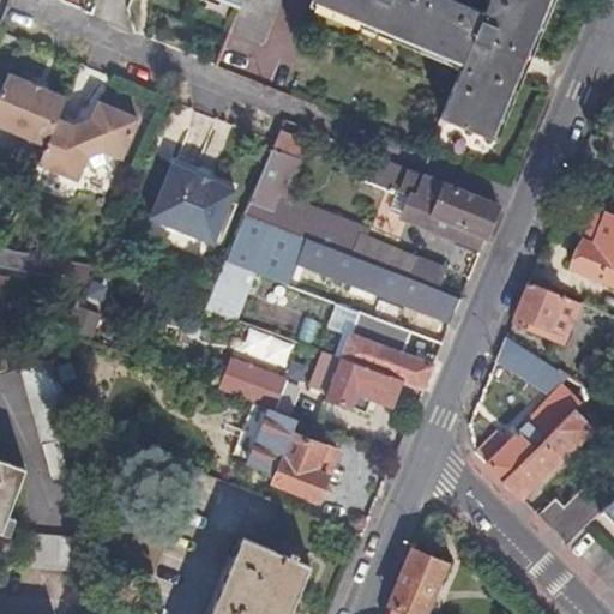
[(242,0),(240,6),(230,31),(263,43),(280,0),(242,0)]
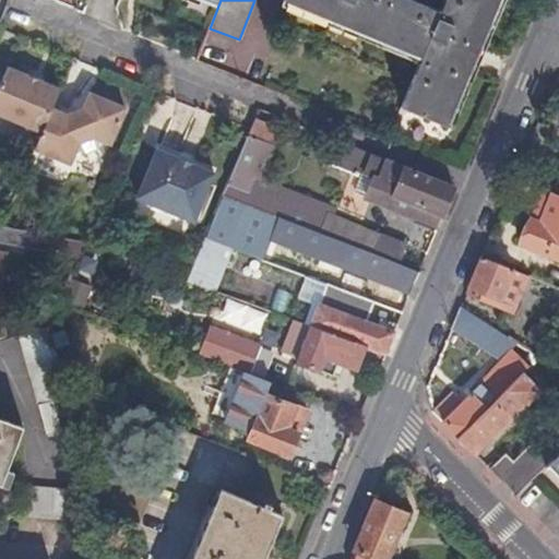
[(284,0),(284,1),(423,58),(402,107),(448,126),(500,0),(447,0),(442,12),(413,0),(284,0)]
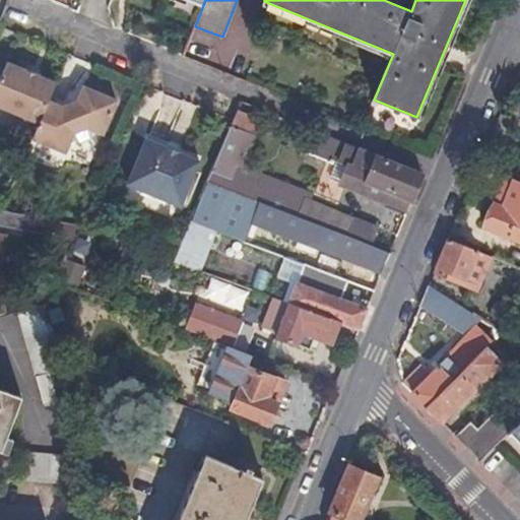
[(50,105),(57,86),(7,65),(0,80),(0,82),(2,89),(0,94),(0,109),(41,126),(50,105)]
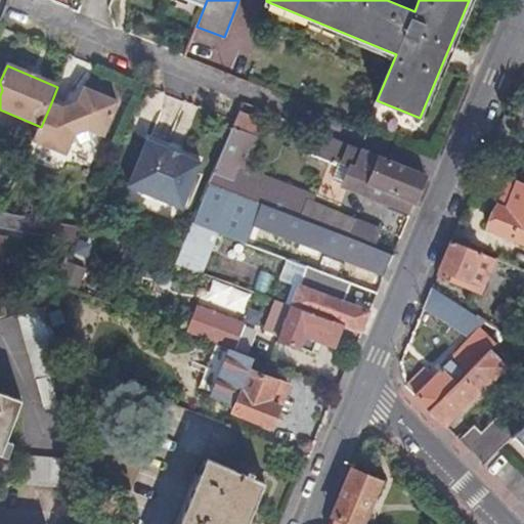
[(64,112),(50,105),(41,127),(34,141),(68,156),(74,141),(76,136),(91,132),(96,134),(104,137),(119,104),(86,91),(79,105),(64,112)]
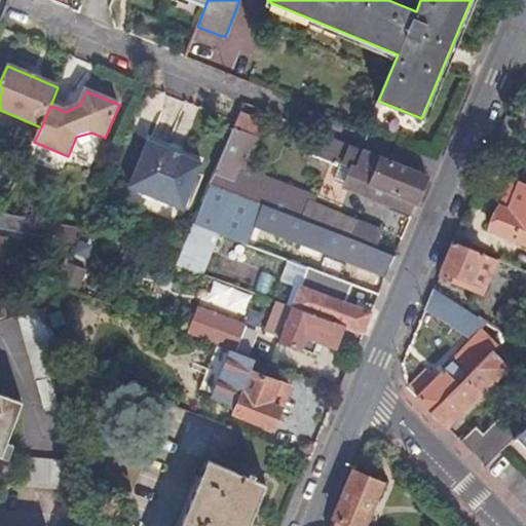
[(265,125),(239,115),(233,129),(255,137),(239,177),(314,207),(317,199),(247,171),(265,125)]
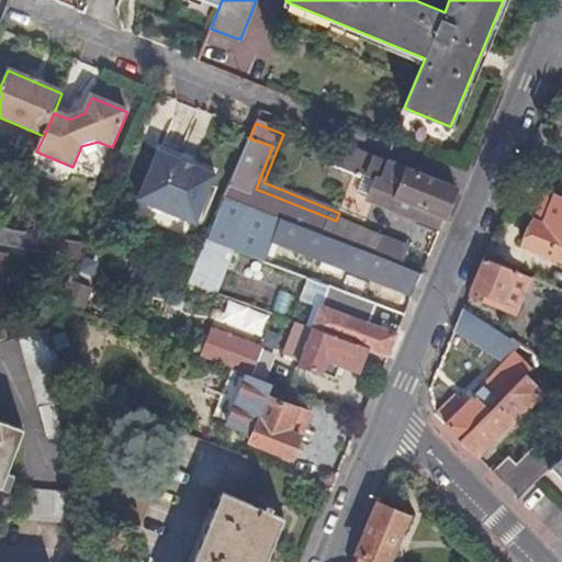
[(272,146),(249,138),(225,198),(378,257),(384,239),(336,221),(256,189),(272,146)]
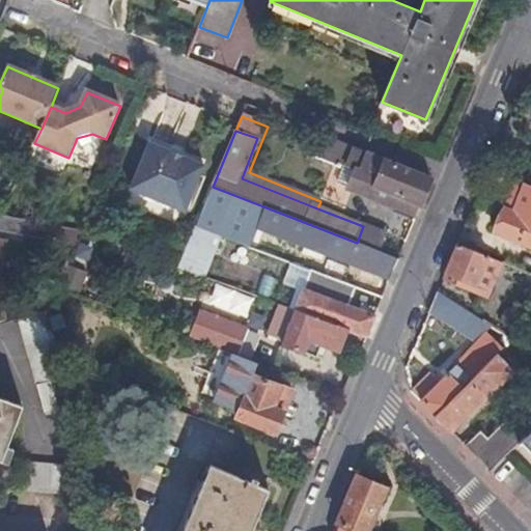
[(92,144),(98,136),(92,134),(77,138),(75,143),(84,147),(92,144)]
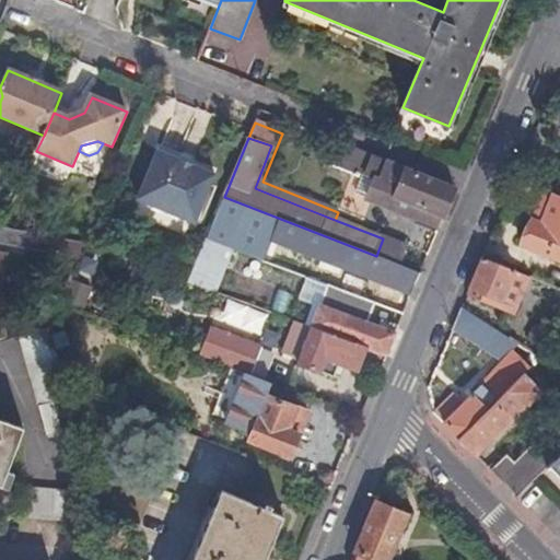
[(441,229),(457,189),(389,163),(388,163),(349,147),(340,170),(354,175),(356,173),(377,181),(370,200),(441,229)]
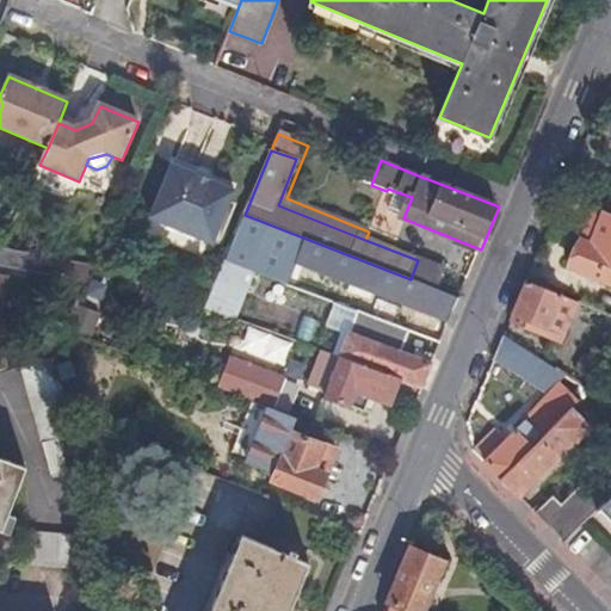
[(215,246),(236,192),(213,183),(210,189),(195,181),(197,176),(174,167),(152,220),(215,246)]
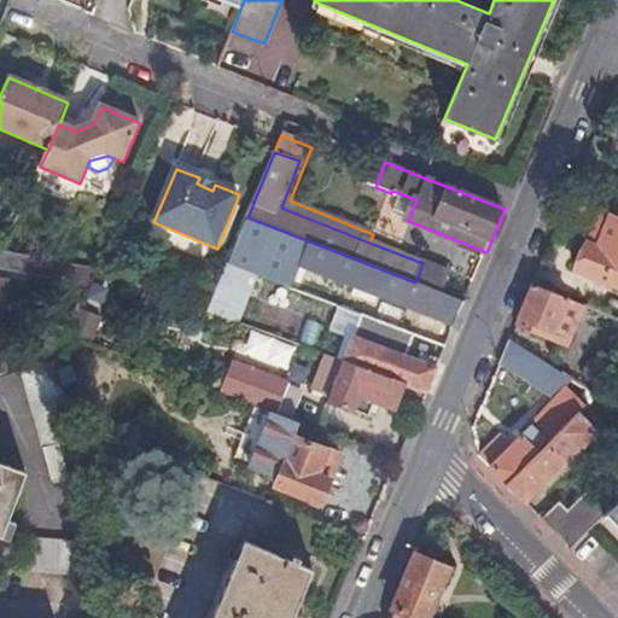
[(617,219),(600,211),(577,269),(617,286),(617,219)]
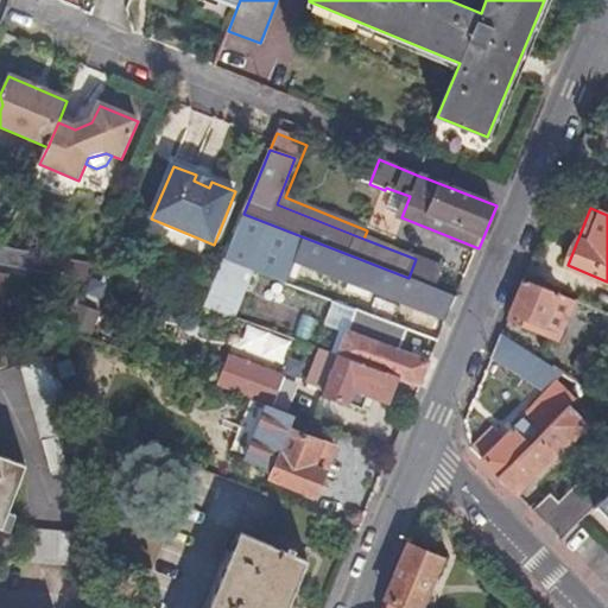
[(448,320),(457,297),(409,278),(244,214),(225,260),(289,284),(298,260),(448,320)]
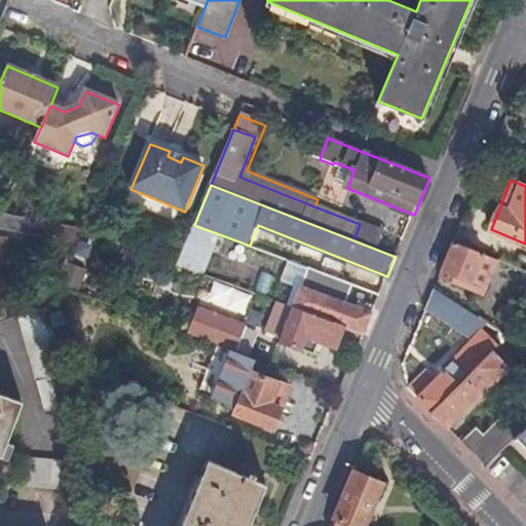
[(0,230),(72,245),(79,230),(3,215),(0,214),(0,230)]
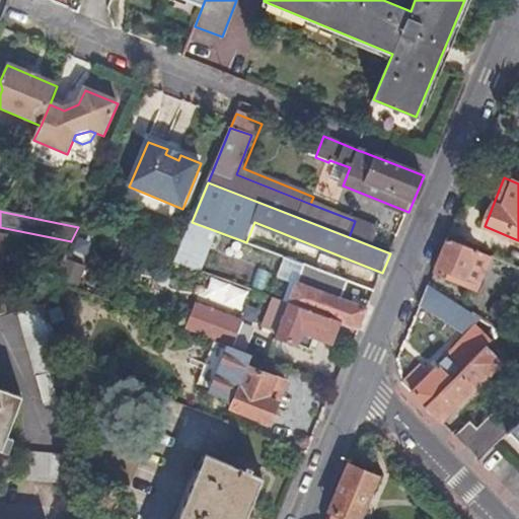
[(0,315),(7,313),(0,290),(0,278),(8,237),(0,235),(0,315)]
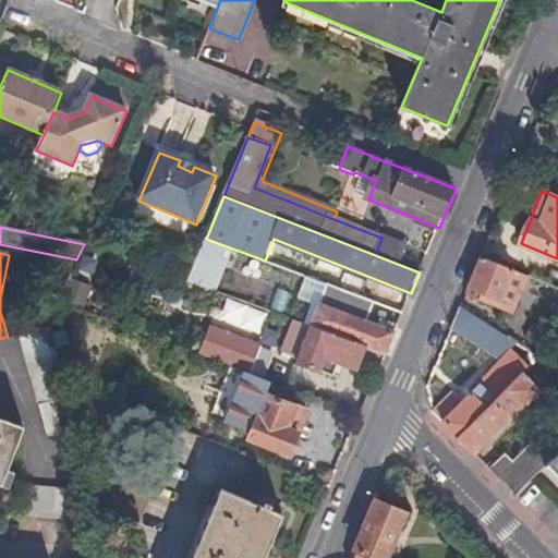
[(525,275),(481,256),(464,294),(512,312),(525,275)]
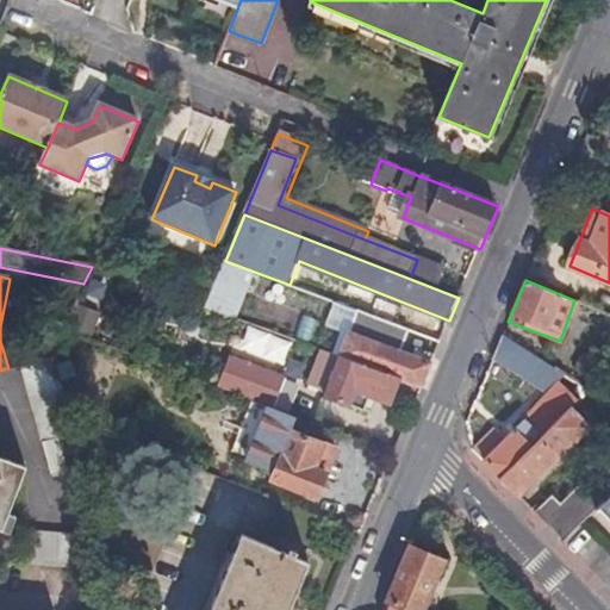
[(328,303),(323,324),(343,330),(349,307),(328,303)]
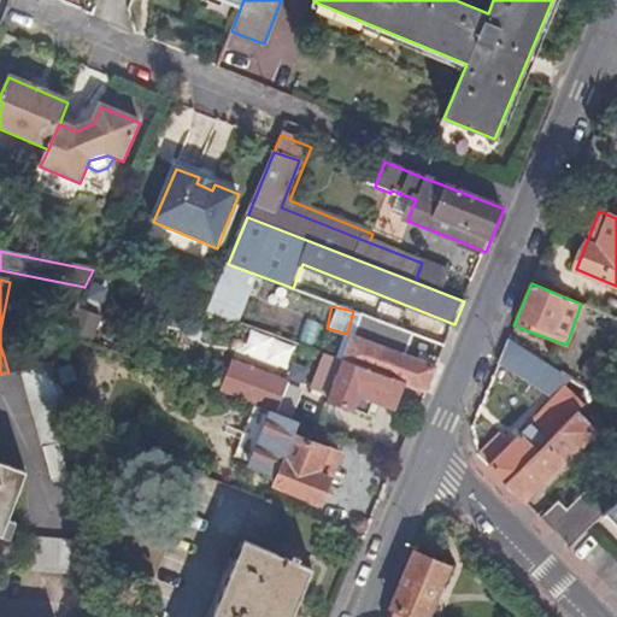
[(282,368),(291,344),(245,328),(238,352),(282,368)]
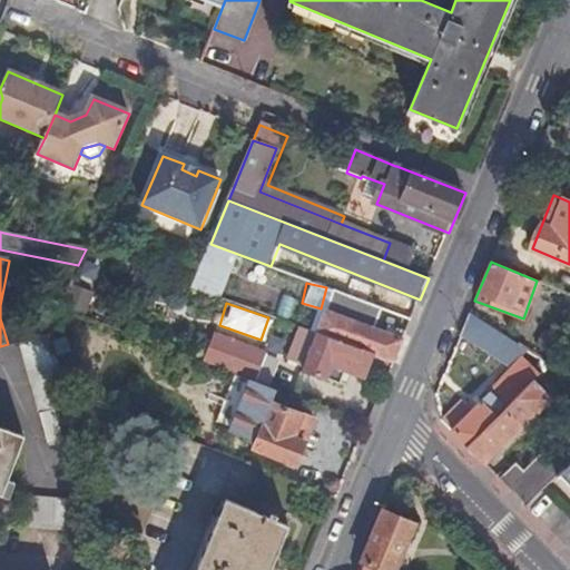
[(70,313),(60,308),(57,318),(67,322),(70,313)]
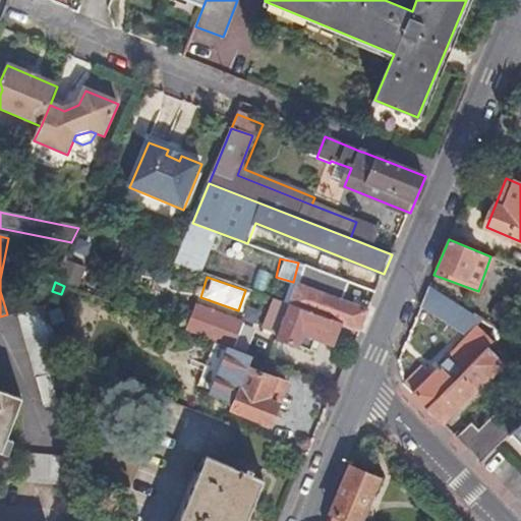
[(359,332),(368,311),(299,284),(290,306),(342,326),(359,332)]
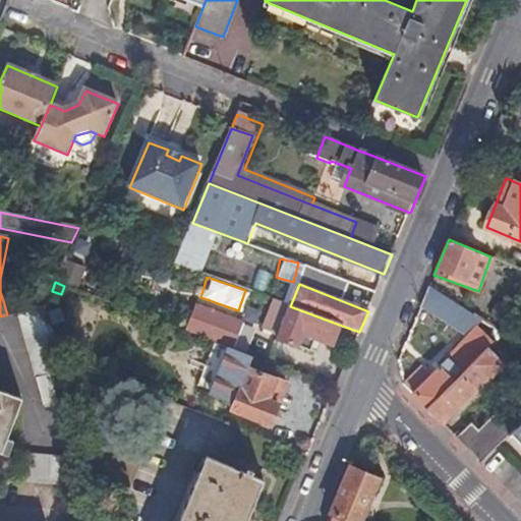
[(470,312),(429,286),(421,305),(458,330),(470,312)]
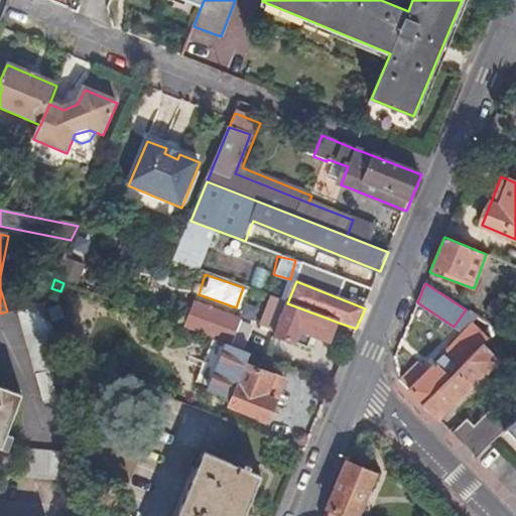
[(287,303),(272,297),(263,326),(277,331),(274,337),(308,349),(312,337),(330,344),(339,323),(287,303)]
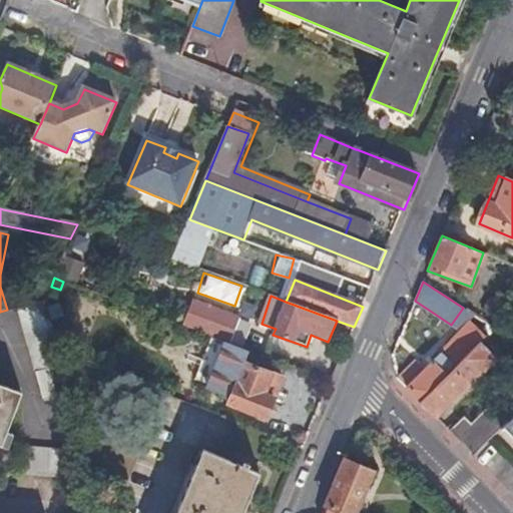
[(500,324),(512,312),(491,299),(482,312),(500,324)]
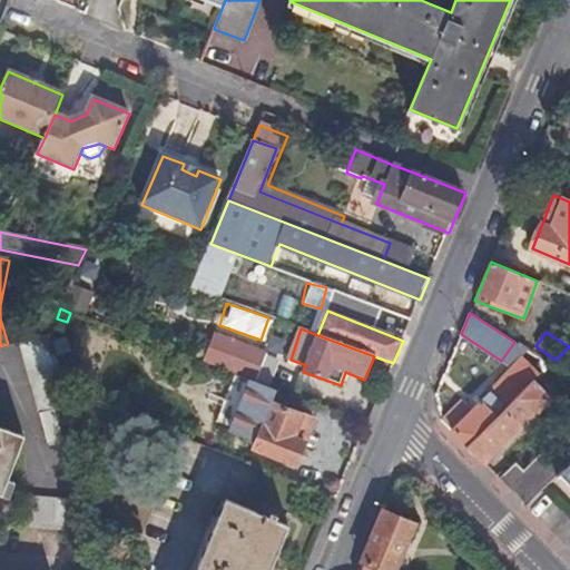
[(53,343),(51,333),(19,343),(48,442),(64,438),(55,409),(69,404),(68,395),(57,357),(53,343)]
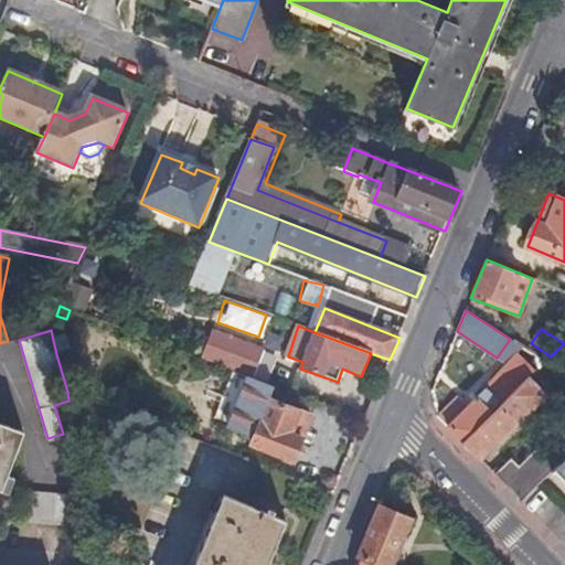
[(212,332),(202,360),(249,377),(254,380),(265,352),(212,332)]
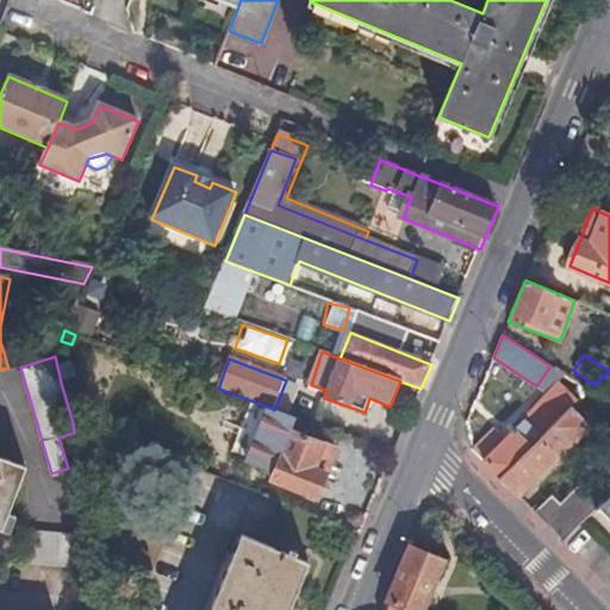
[(72,362),(57,367),(61,383),(76,377),(72,362)]
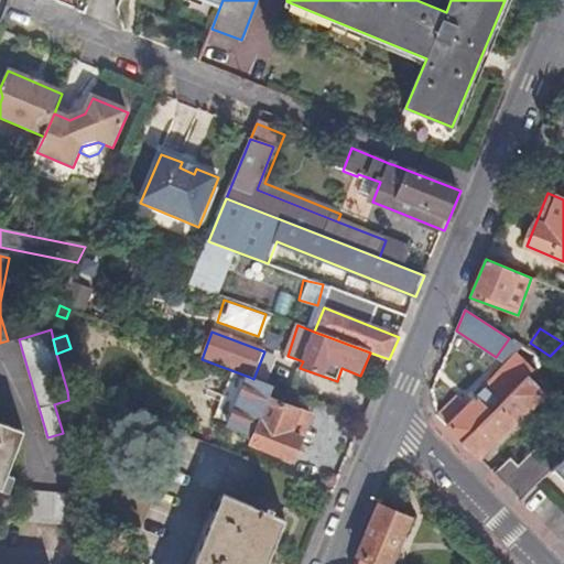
[(522,347),(509,338),(496,357),(507,364),(517,355),(522,347)]
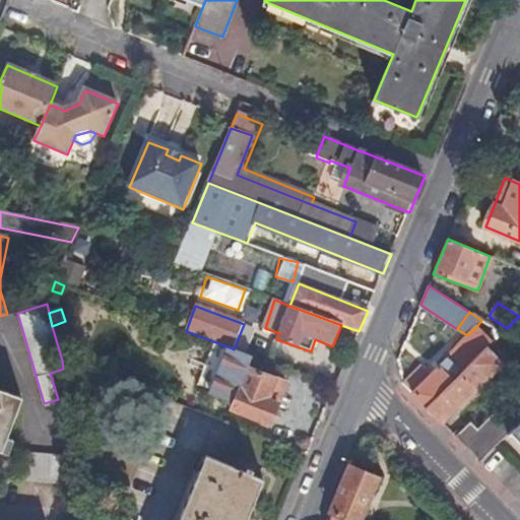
[(421,367),(403,385),(427,408),(492,342),(494,341),(490,336),(488,338),(476,327),(467,335),(453,350),(453,351),(447,359),(446,358),(437,367),(438,368),(431,375),(421,367)]
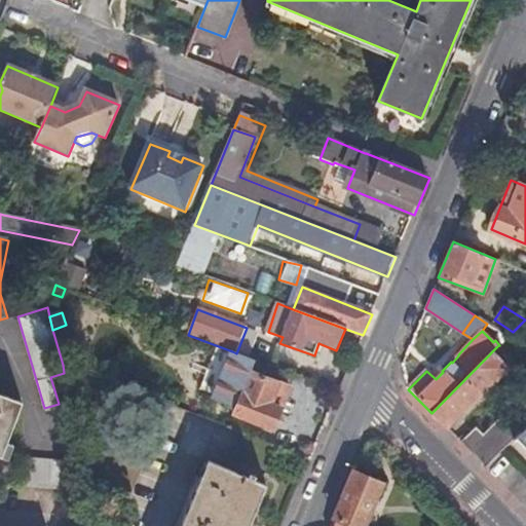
[(512,361),(497,346),(431,413),(447,428),(505,369),(505,368),(512,361)]
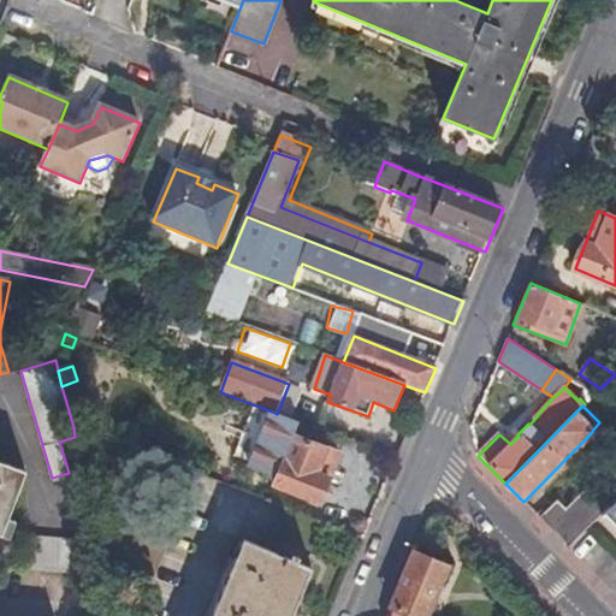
[(277,414),(272,412),(261,439),(250,462),(249,466),(278,478),(274,485),(320,503),(339,455),(295,437),(301,422),(277,414)]
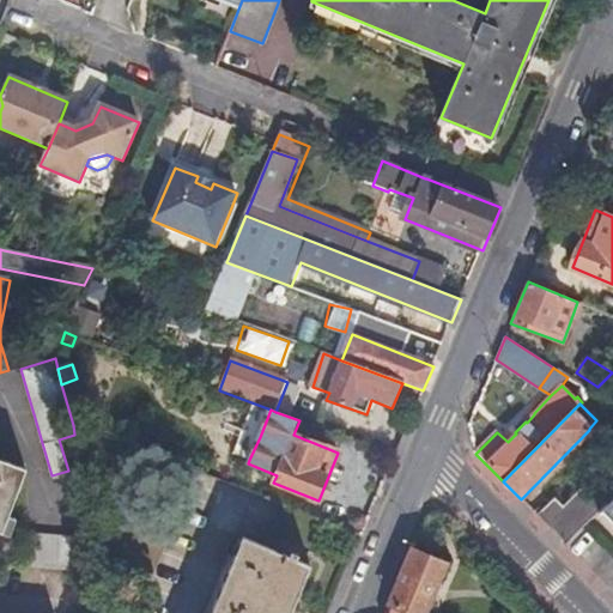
[(234,454),(249,460),(260,437),(243,431),(234,454)]
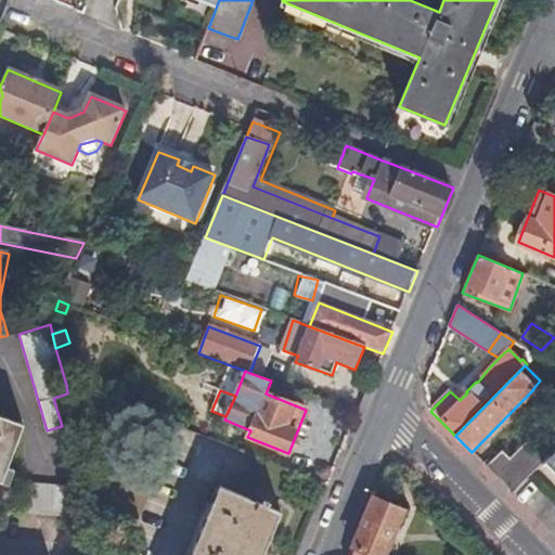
[(0,481),(3,483),(25,424),(0,415),(0,481)]
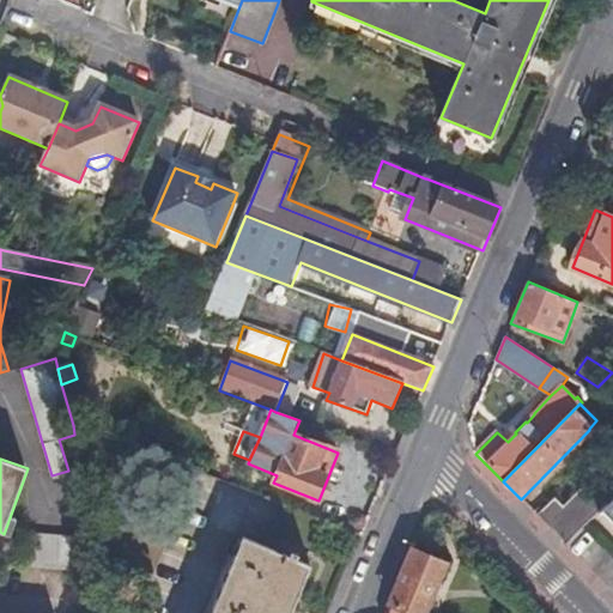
[(601,510),(612,498),(612,496),(595,478),(564,508),(554,498),(536,516),(566,546),(601,510)]
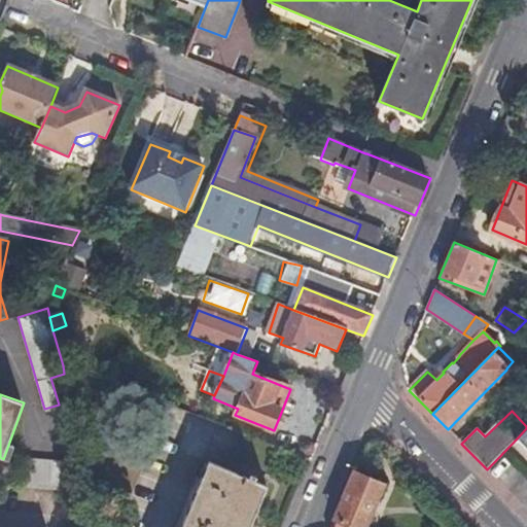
[(526,428),(517,438),(526,449),(526,428)]
